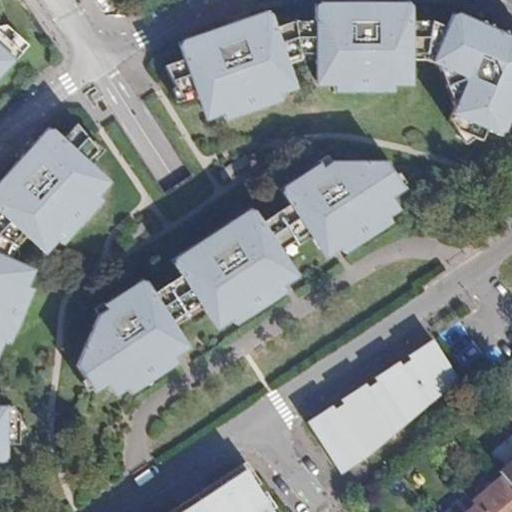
[(314,18),(295,19),(302,53),(303,53),(313,53),(312,58),(313,62),(318,63),(319,83),(333,83),(333,90),(354,89),(354,81),(374,81),(374,88),(394,88),(394,81),(406,79),(406,57),(414,57),(414,48),(427,48),(432,15),(411,15),(409,0),(353,0),(354,6),(339,7),(338,0),(314,2),(314,18)]
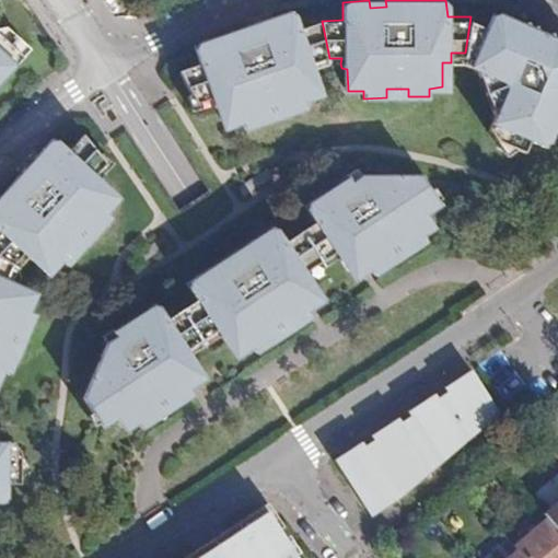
[(489,23),(471,16),(465,53),(463,62),(466,62),(480,67),(504,112),(499,126),(503,135),(538,146),(544,130),(557,135),(557,28),(546,24),(543,31),(529,24),(531,20),(495,7),(489,23)]
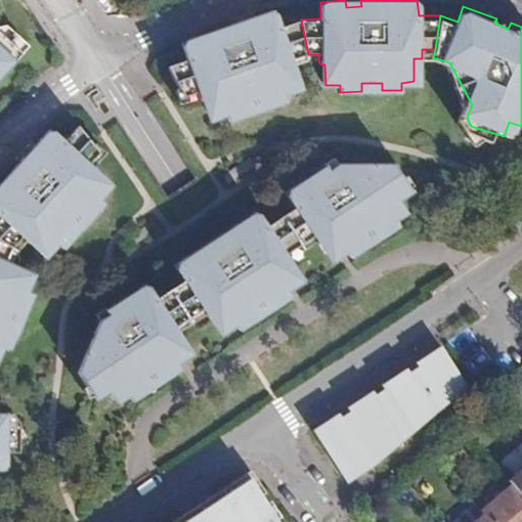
[(170,67),(182,89),(185,96),(200,91),(203,97),(204,101),(210,99),(217,121),(229,116),(231,121),(251,115),(249,109),(259,105),(268,102),(269,109),(289,102),(288,96),(298,92),(292,72),(297,71),(295,67),(293,58),(308,54),(301,19),(283,27),(276,10),(221,29),(223,36),(209,41),(206,34),(182,42),(188,60),(170,67)]
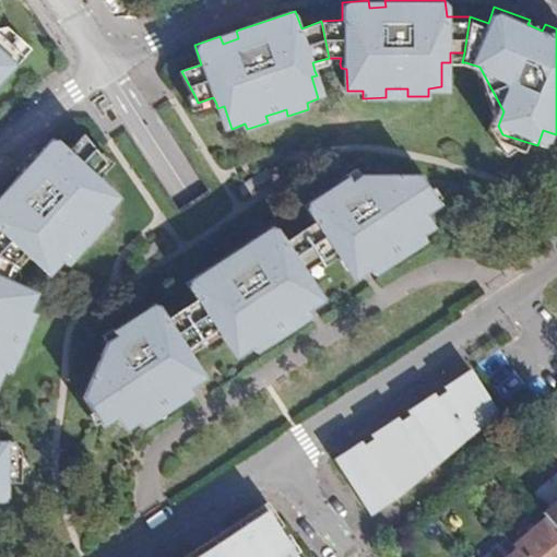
[(545,24),(530,20),(528,24),(542,31),(545,24)]
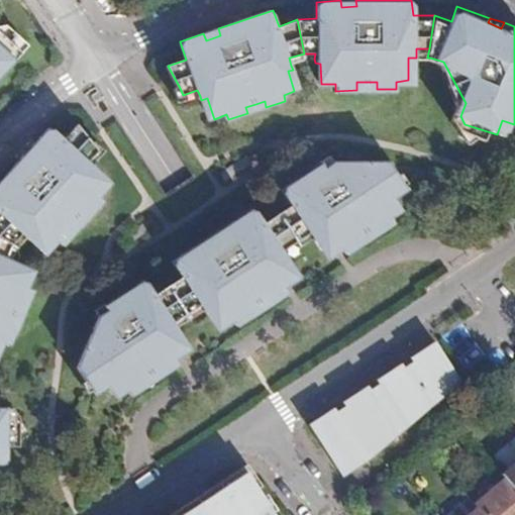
[(0,79),(16,62),(0,46),(0,79)]
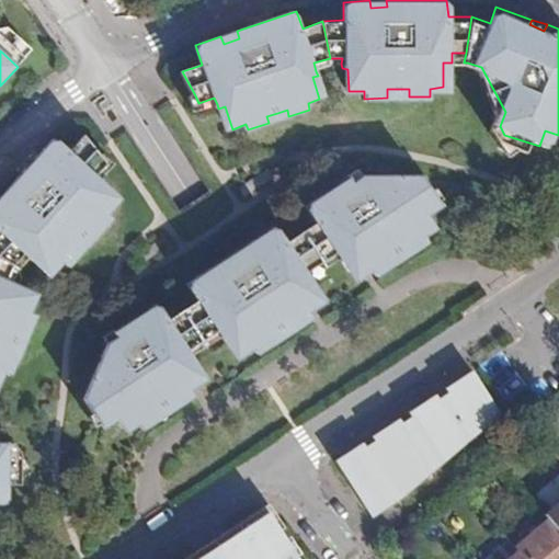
[(464,63),(466,53),(452,53),(452,63),(464,63)]
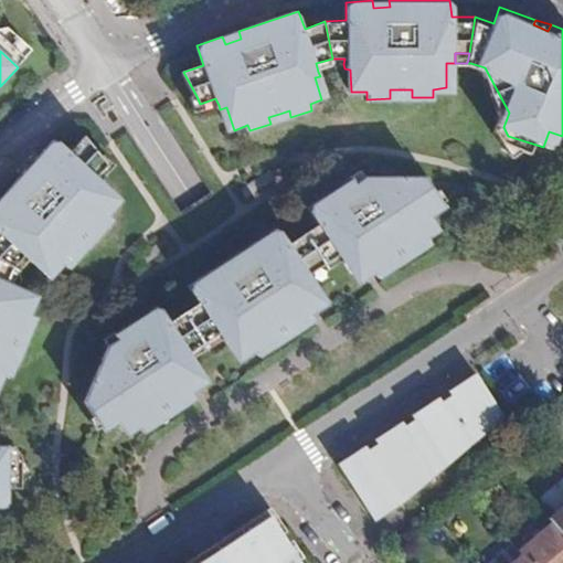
[(335,65),(332,59),(316,63),(318,72),(335,65)]
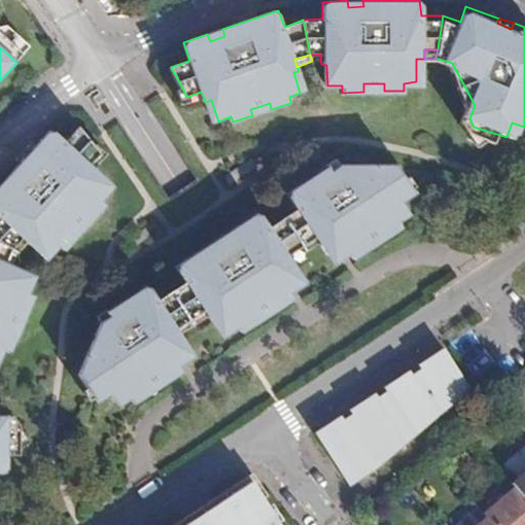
[(186,97),(183,90),(177,91),(183,104),(204,98),(201,92),(186,97)]
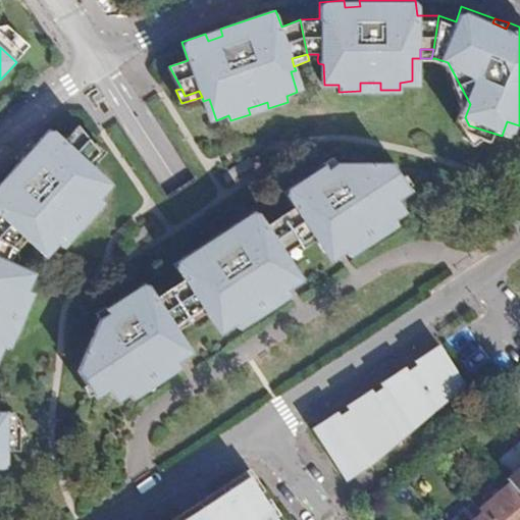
[(258,105),(260,111),(268,108),(267,102),(258,105)]
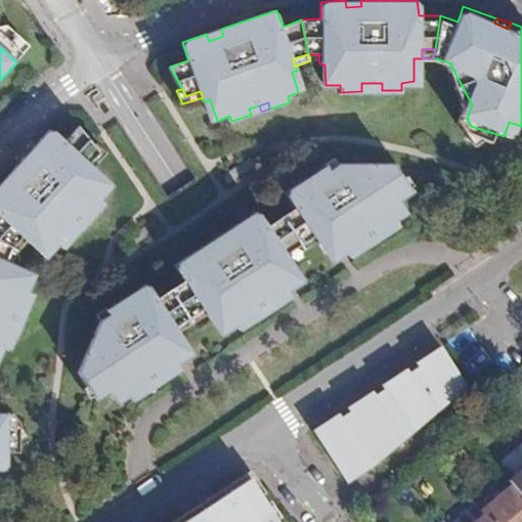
[(249,109),(251,115),(261,112),(259,105),(249,109)]
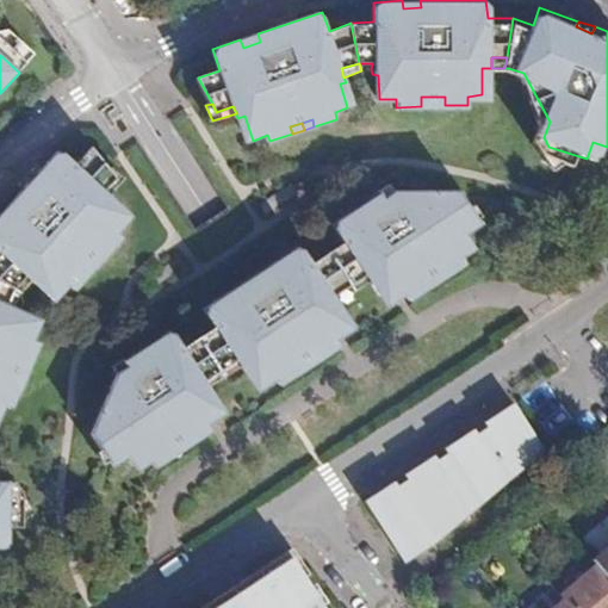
[(0,278),(17,290),(28,277),(32,283),(35,284),(41,278),(60,296),(69,285),(75,290),(92,273),(86,267),(95,258),(103,249),(107,255),(123,239),(117,233),(128,221),(110,203),(113,198),(110,194),(106,190),(116,178),(109,168),(91,148),(74,165),(60,152),(41,172),(47,177),(35,191),(28,185),(0,215),(0,278)]
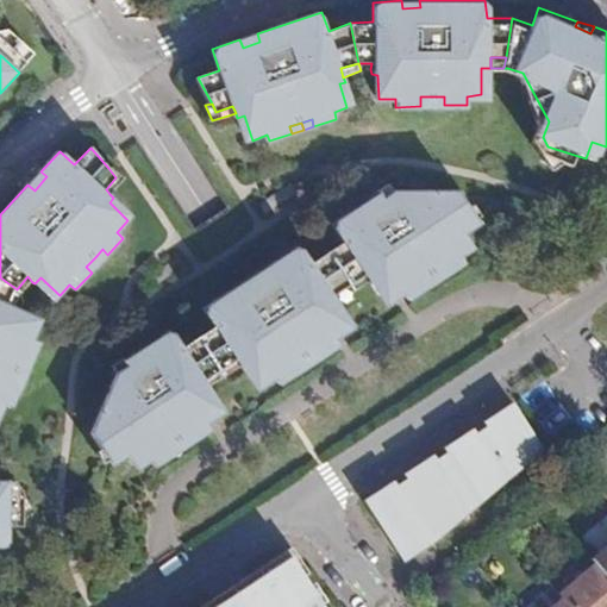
[(113,167),(108,168),(116,177),(106,189),(110,194),(125,176),(113,167)]
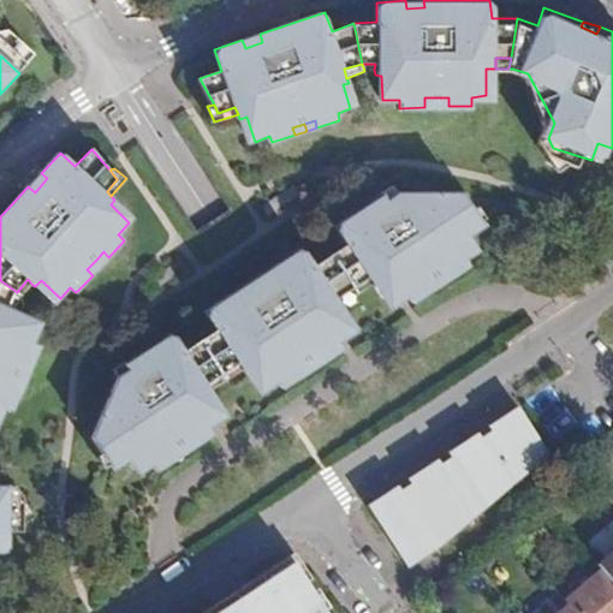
[(385,192),(386,195),(390,200),(400,194),(396,185),(385,192)]
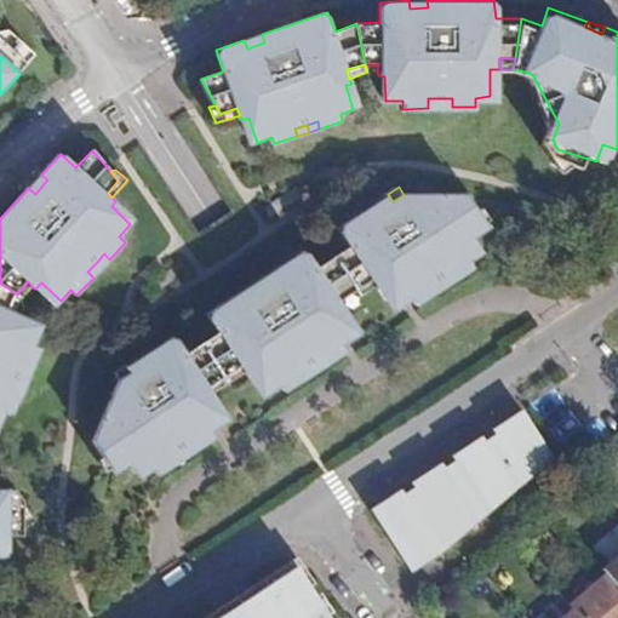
[(136,373),(124,381),(98,440),(119,471),(133,463),(144,478),(156,469),(164,475),(181,464),(176,457),(194,445),(200,451),(217,440),(213,431),(199,410),(211,402),(217,398),(210,389),(262,354),(269,364),(275,359),(291,381),(303,372),(308,379),(327,366),(322,360),(332,353),(343,345),(348,353),(352,350),(348,344),(343,337),(355,327),(347,314),(352,309),(349,305),(347,299),(360,290),(377,279),(382,285),(385,289),(392,285),(404,276),(418,298),(423,303),(440,292),(435,286),(447,279),(455,273),(459,279),(476,268),(473,262),(485,252),(475,238),(491,227),(471,195),(408,196),(404,195),(393,201),(389,196),(341,228),(353,246),(321,268),(309,251),(211,316),(223,333),(192,354),(179,337),(132,368),(136,373)]
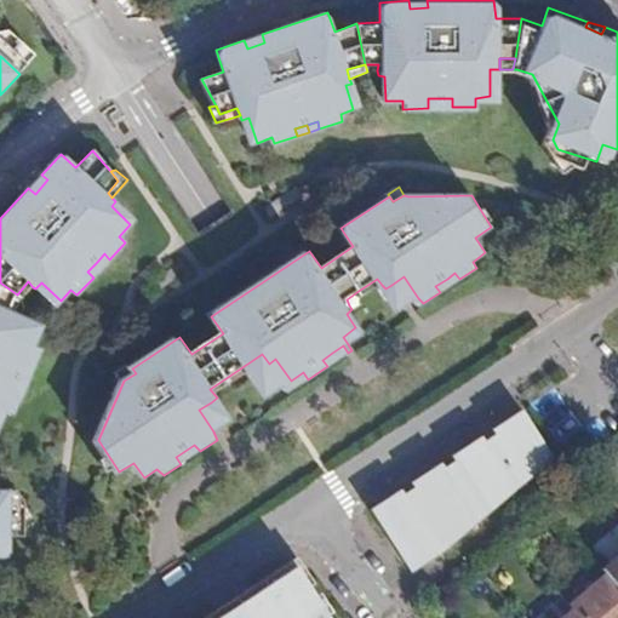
[(97,262),(102,268),(109,259),(104,253),(97,262)]
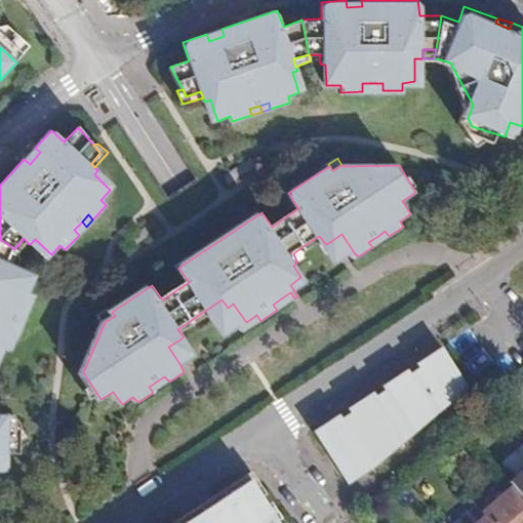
[(74,230),(79,235),(86,227),(82,222),(74,230)]
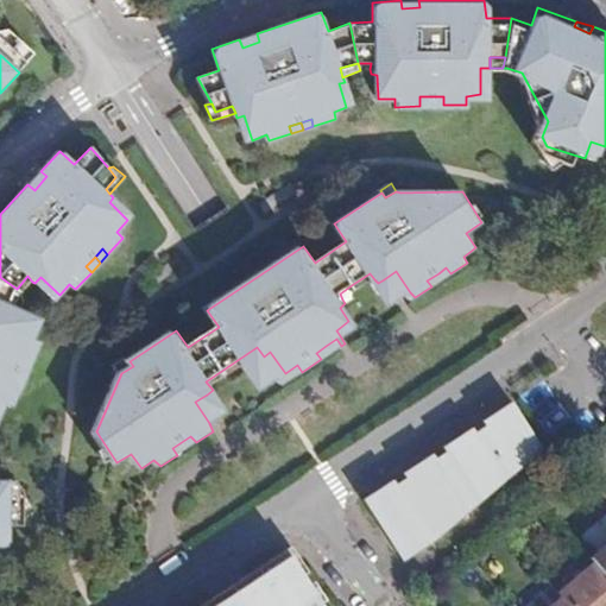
[(443,279),(450,273),(446,267),(439,273),(443,279)]
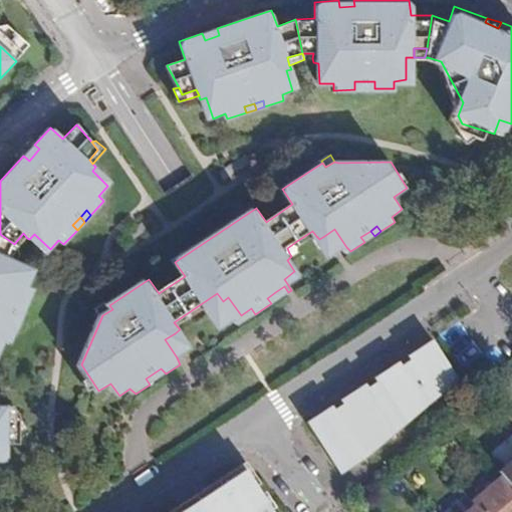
[(335,253),(346,247),(334,229),(324,236),(335,253)]
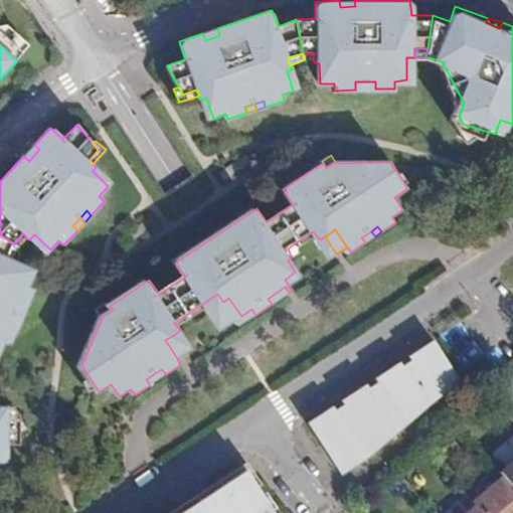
[(303,245),(317,236),(313,231),(299,240),(303,245)]
